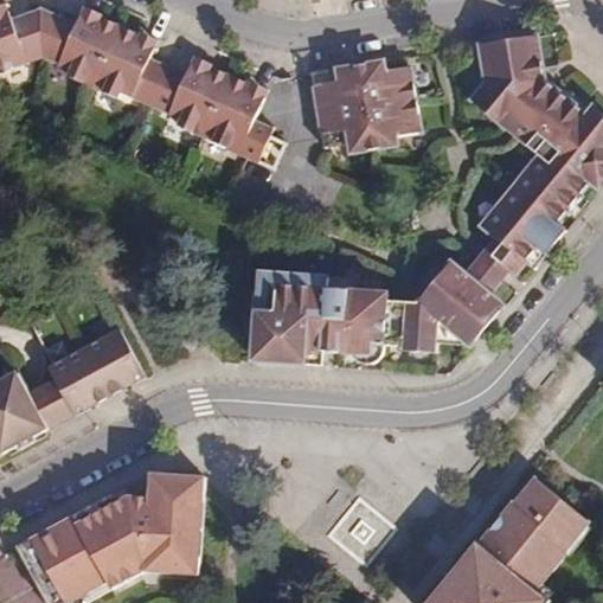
[(43,43),(49,10),(37,5),(7,15),(5,10),(0,12),(0,69),(24,61),(20,51),(43,43)]
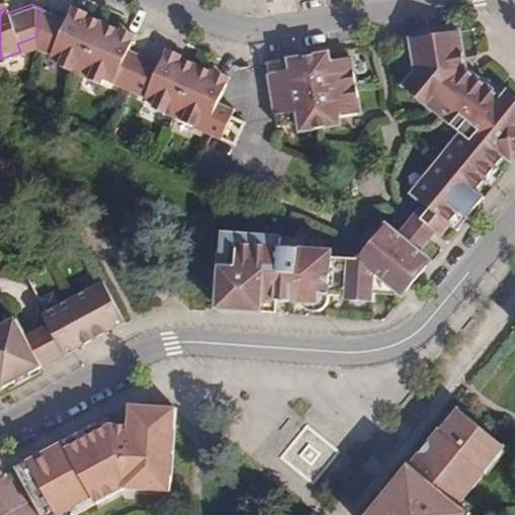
[(69,5),(66,11),(79,17),(81,13),(84,14),(85,11),(69,5)]
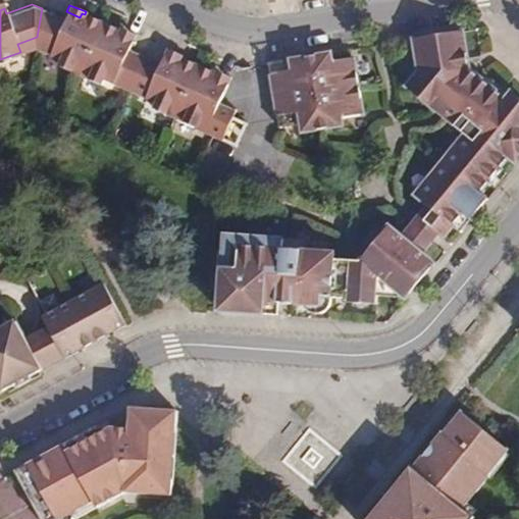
[(37,37),(35,47),(59,58),(56,63),(78,73),(100,21),(85,14),(82,13),(80,17),(66,11),(63,18),(42,8),(37,37)]
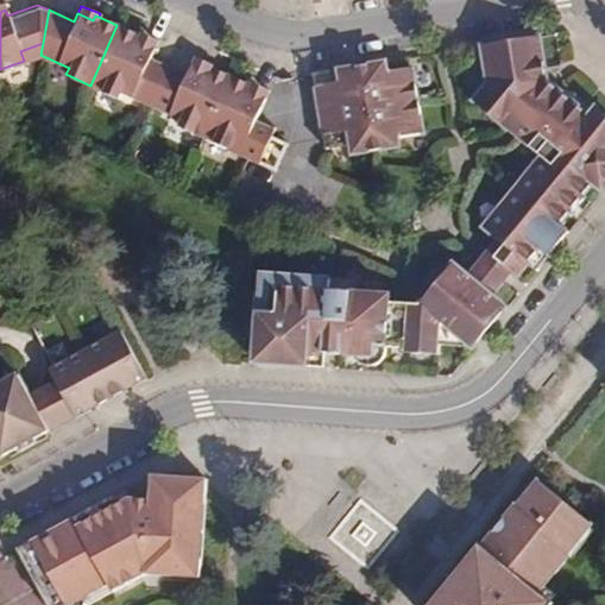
[(117,25),(90,86),(115,96),(119,90),(149,104),(166,63),(147,55),(151,46),(136,39),(138,35),(136,33),(117,25)]
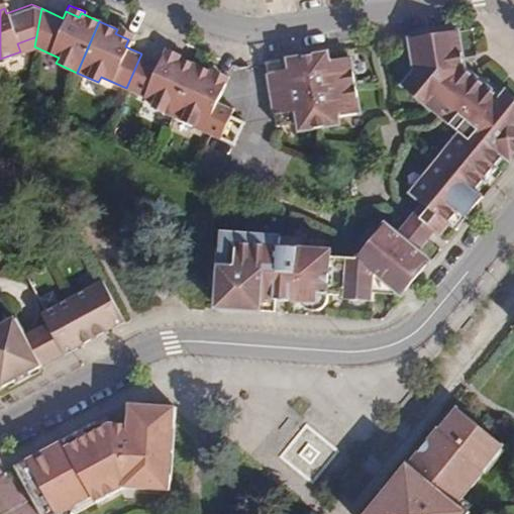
[(116,26),(115,28),(117,29),(115,33),(128,39),(131,32),(116,26)]
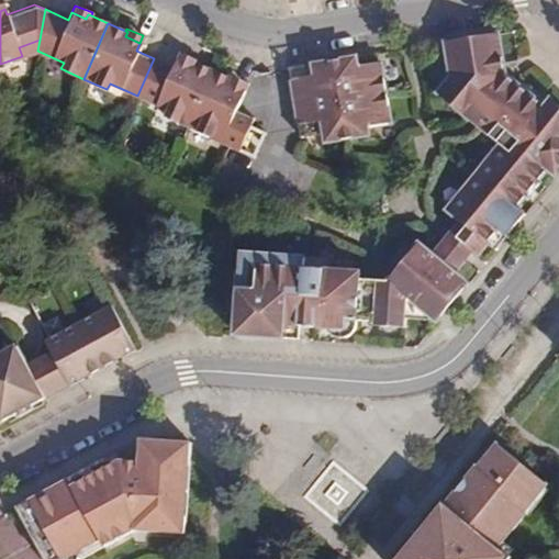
[(458,219),(473,232),(464,243),(471,249),(477,254),(485,242),(496,228),(504,235),(523,212),(515,205),(545,168),(554,175),(558,168),(558,105),(548,97),(543,104),(512,80),(504,89),(495,81),(503,73),(496,31),(443,41),(449,75),(444,81),(458,92),(449,102),(467,116),(472,110),(481,116),(476,123),(499,143),(445,208),(458,219)]
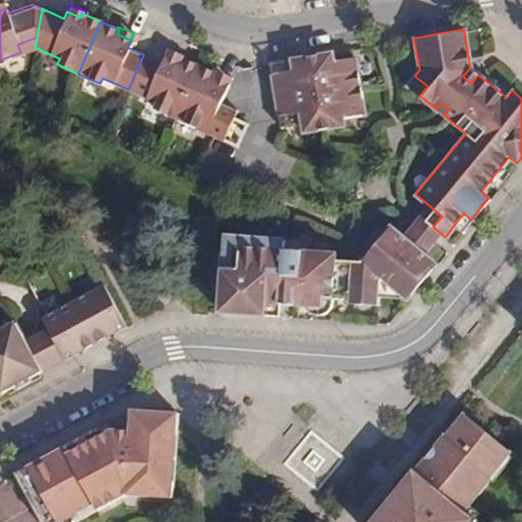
[(21,52),(35,47),(37,37),(17,44),(21,52)]
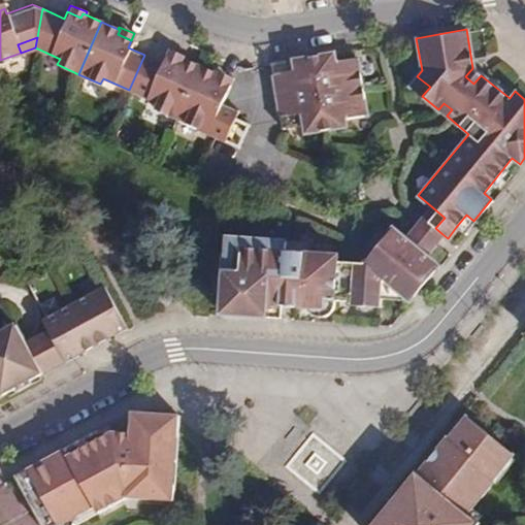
[(166,47),(163,55),(176,61),(178,56),(181,57),(182,55),(166,47)]
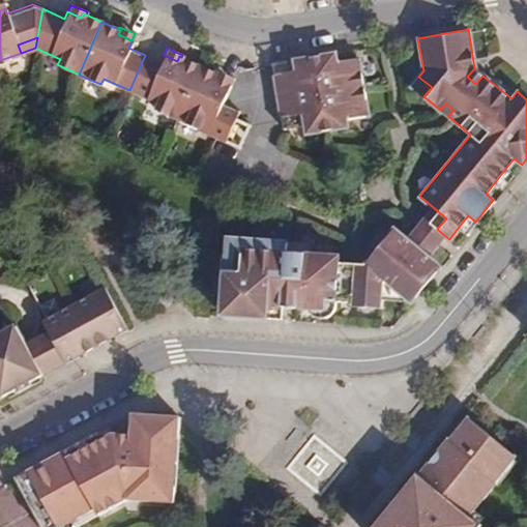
[(333,52),(325,53),(327,61),(335,60),(333,52)]
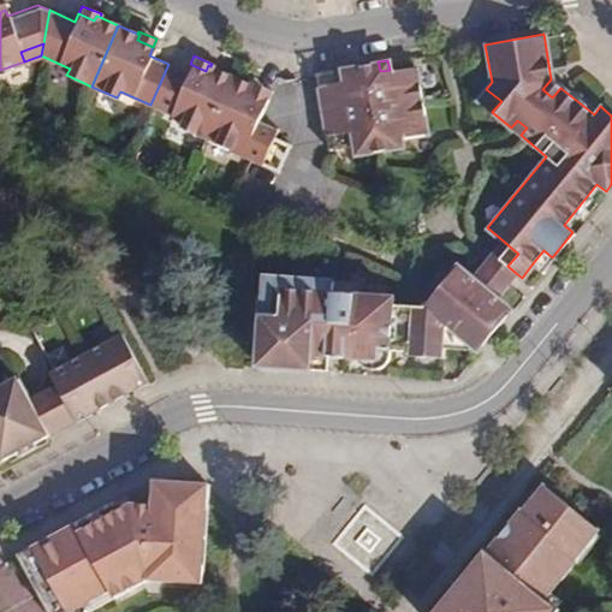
[(378,61),(315,72),(327,148),(352,144),(362,142),(363,152),(392,147),(391,138),(399,136),(426,132),(415,65),(390,70),(380,71),(378,61)]
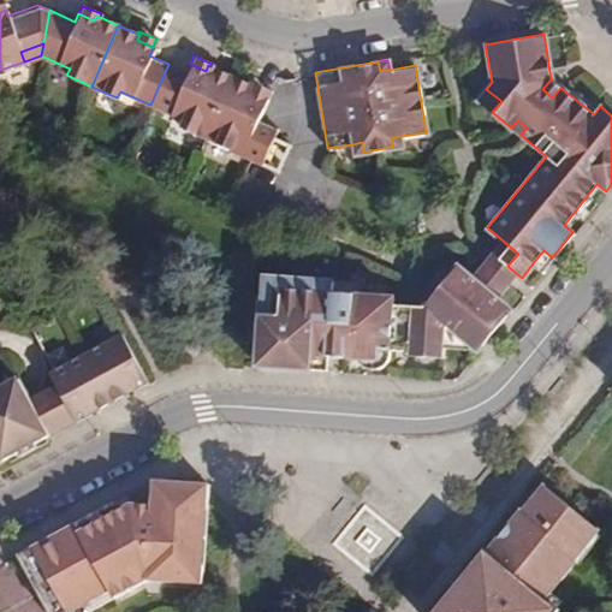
[(190,64),(186,72),(168,64),(150,105),(182,119),(178,126),(203,137),(231,75),(211,66),(208,65),(206,71),(190,64)]
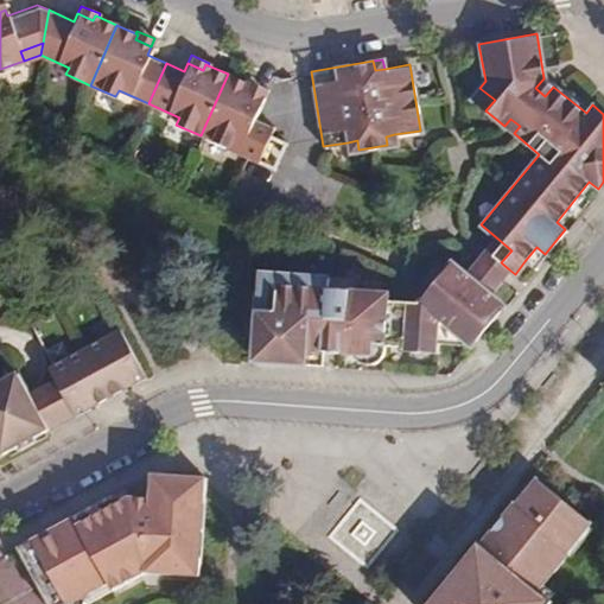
[(247,83),(228,74),(201,135),(226,147),(229,140),(240,145),(236,153),(255,161),(272,126),(253,116),(261,96),(246,89),(248,83),(247,83)]
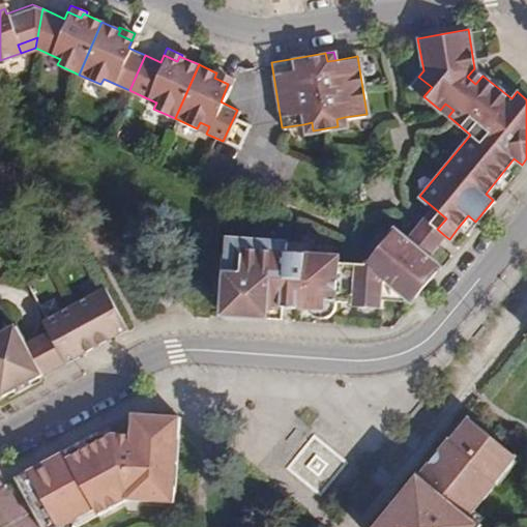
[(482,76),(474,68),(467,77),(475,84),(482,76)]
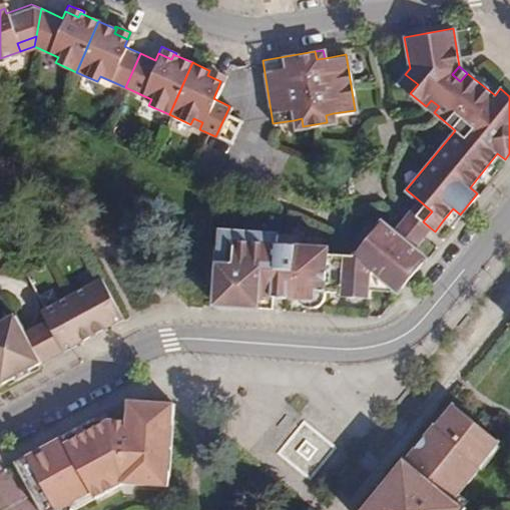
[(207,75),(220,81),(224,74),(209,67),(208,70),(209,70),(207,75)]
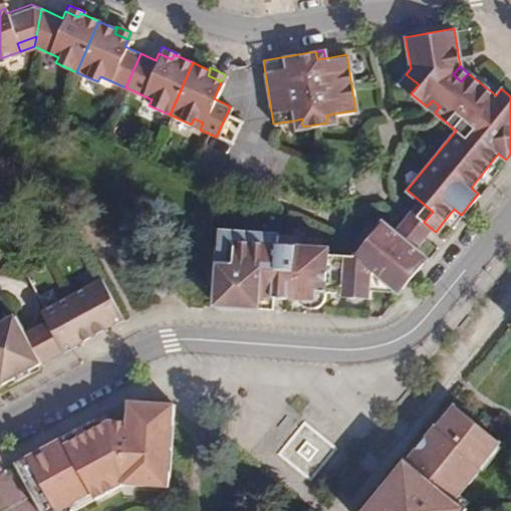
[(419,84),(406,74),(398,83),(411,93),(419,84)]
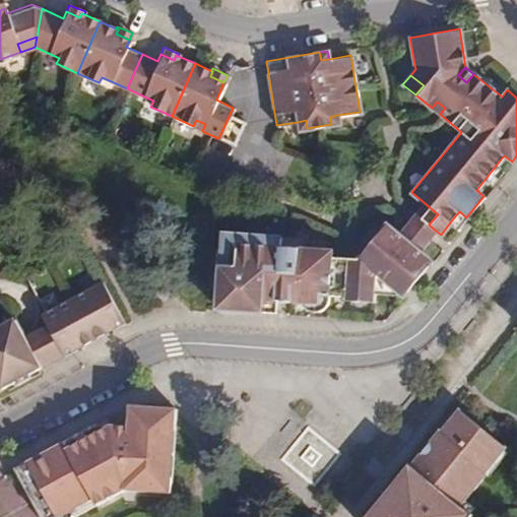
[(445,108),(437,102),(432,108),(440,114),(445,108)]
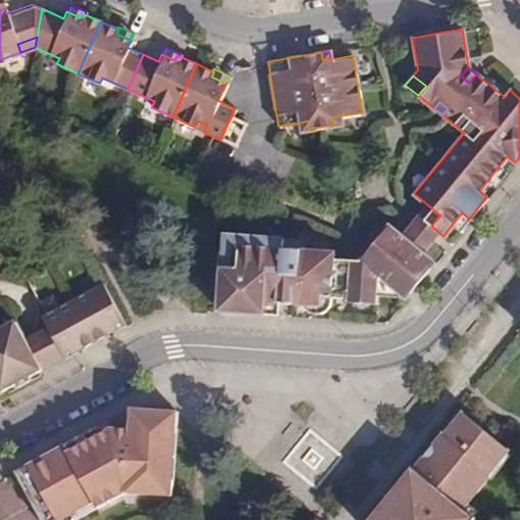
[(234,114),(225,139),(236,144),(245,120),(234,114)]
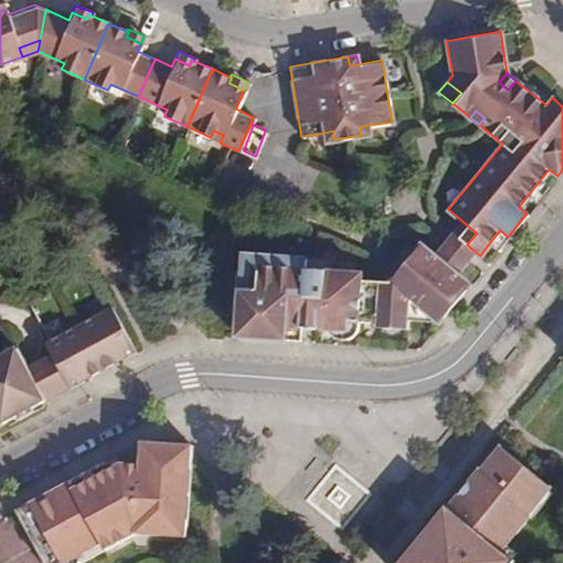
[(367,125),(360,127),(361,135),(369,134),(367,125)]
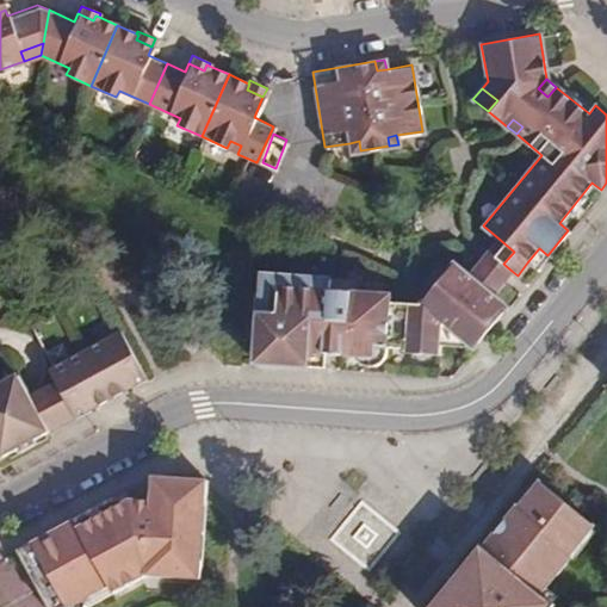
[(241,146),(230,141),(227,148),(227,149),(237,154),(241,146)]
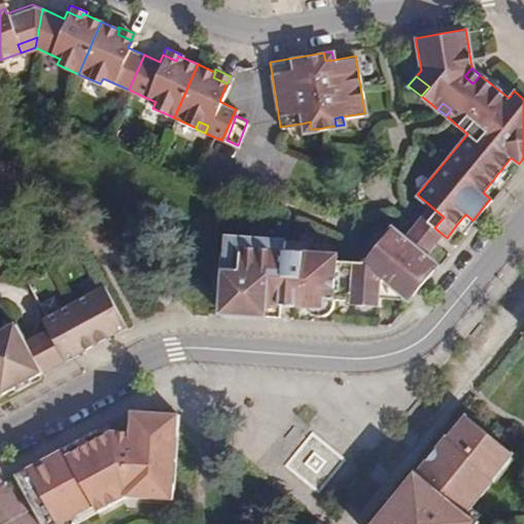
[(310,121),(302,124),(303,132),(311,130),(310,121)]
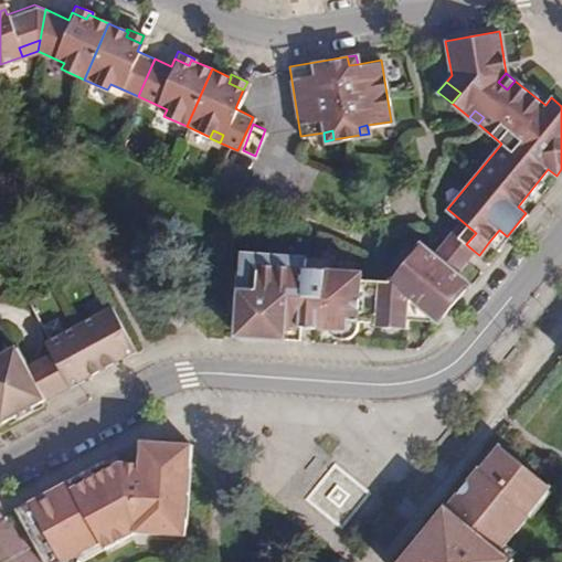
[(460,220),(432,254),(455,273),(474,251),(466,244),(476,233),(460,220)]
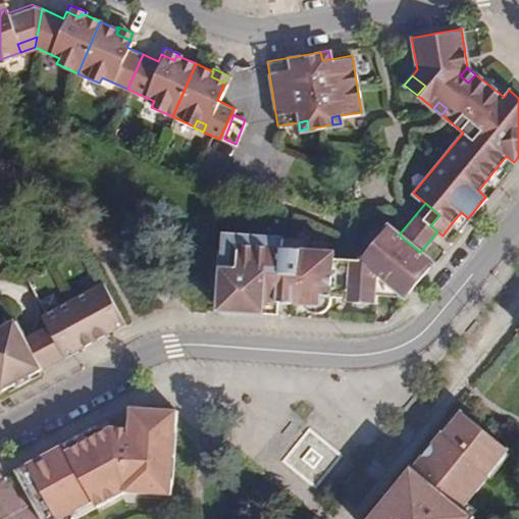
[(451,224),(458,230),(468,218),(461,212),(451,224)]
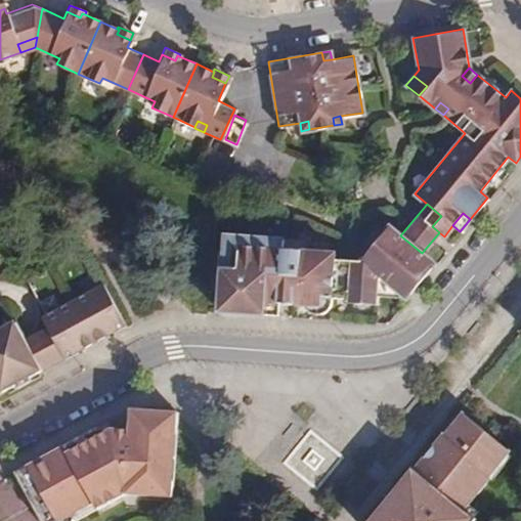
[(224,233),(222,251),(224,252),(226,261),(231,269),(221,268),(218,310),(277,314),(278,302),(278,294),(291,294),(290,303),(303,304),(308,309),(312,311),(318,312),(324,309),(329,306),(331,301),(331,297),(346,298),(345,301),(376,303),(377,295),(378,274),(399,293),(405,298),(434,263),(422,253),(400,235),(388,225),(359,260),(334,259),(334,252),(304,250),(304,240),(224,233)]
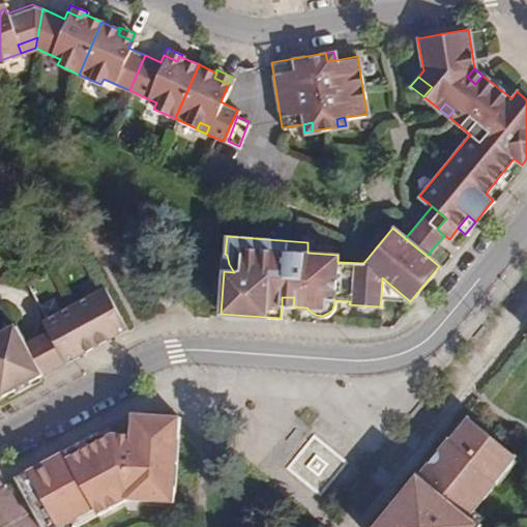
[(404,296),(382,277),(381,298),(404,296)]
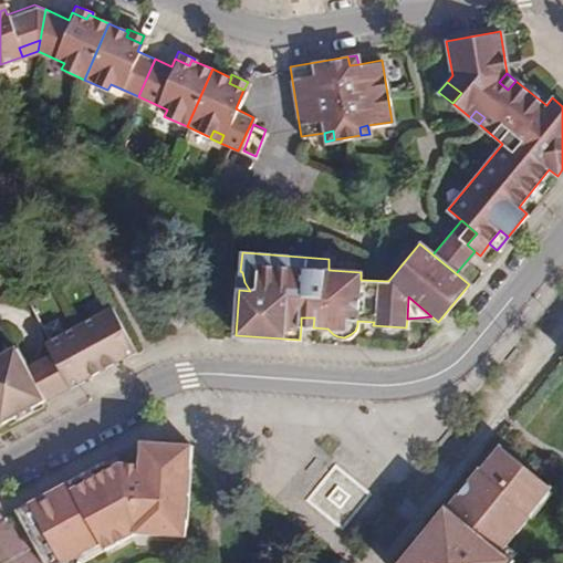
[(0,421),(69,386),(134,350),(110,303),(44,339),(50,352),(25,365),(18,348),(0,357),(0,421)]
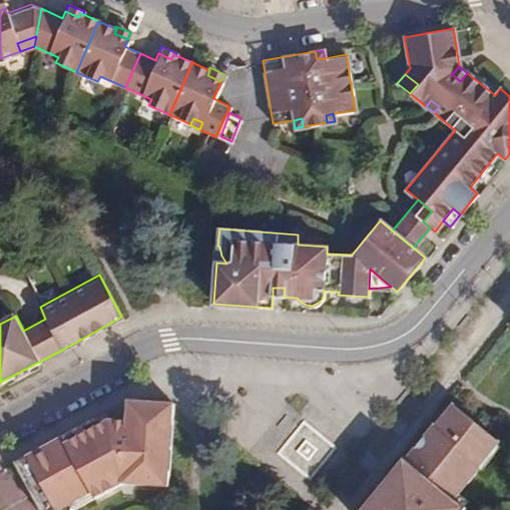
[(285,288),(273,288),(273,296),(284,297),(285,288)]
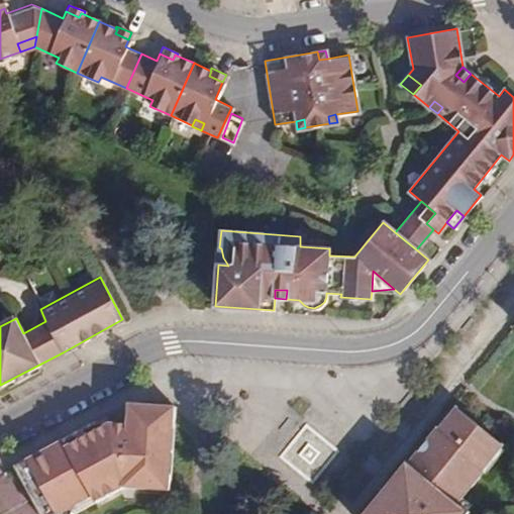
[(169,473),(162,473),(165,426),(172,427),(174,406),(128,403),(127,423),(95,421),(14,465),(40,513),(54,513),(91,494),(94,500),(122,485),(168,489),(169,473)]
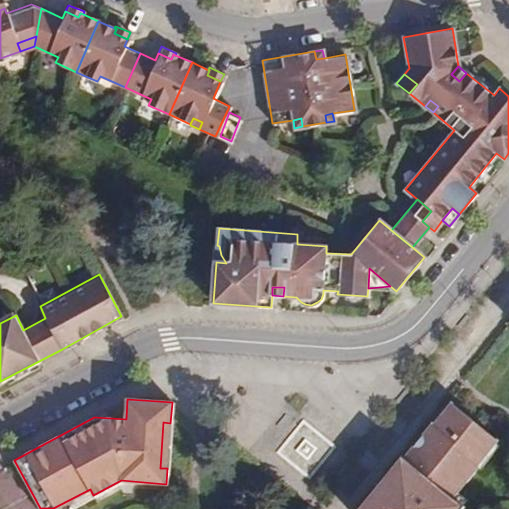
[(495,439),(450,402),(432,424),(431,423),(403,457),(401,455),(383,477),(385,479),(373,494),(370,493),(356,508),(458,508),(462,505),(450,496),(475,465),(474,464),(495,439)]
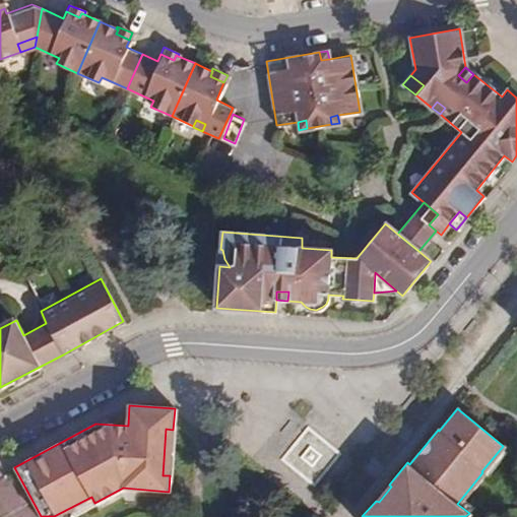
[(303,424),(277,457),(312,483),(337,450),(303,424)]
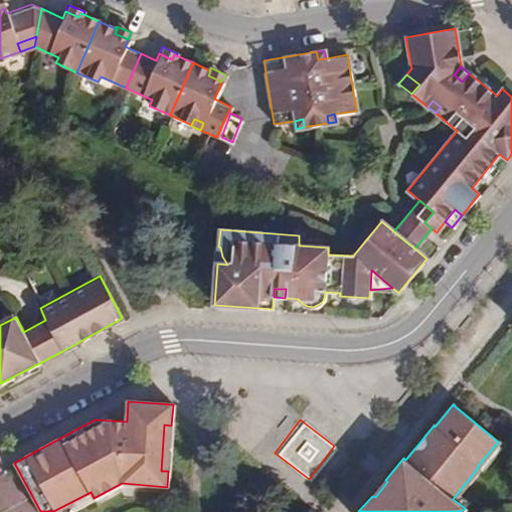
[(168,471),(171,425),(164,424),(161,471),(168,471)]
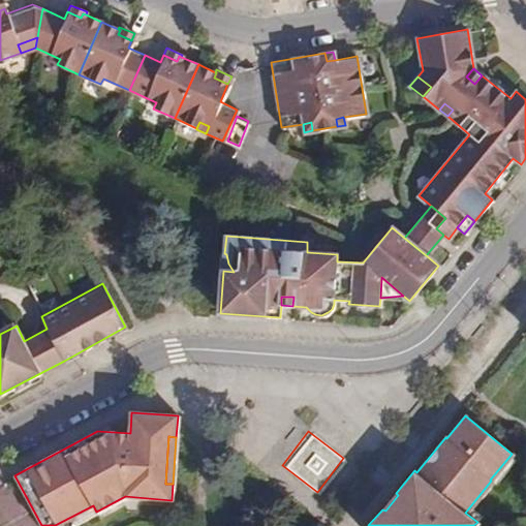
[(70,525),(96,512),(93,505),(55,525),(70,525)]
